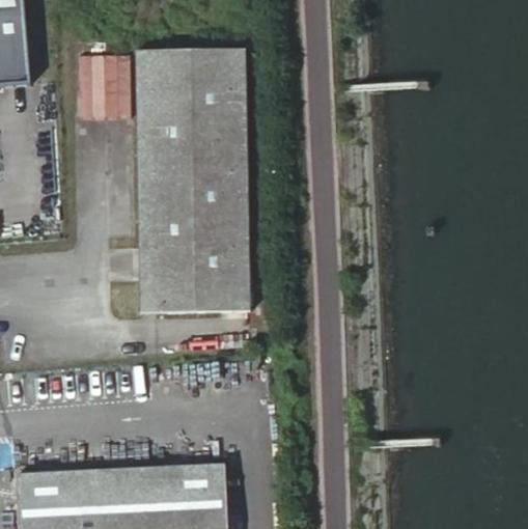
[(0,86),(25,85),(18,0),(0,0),(0,86)]
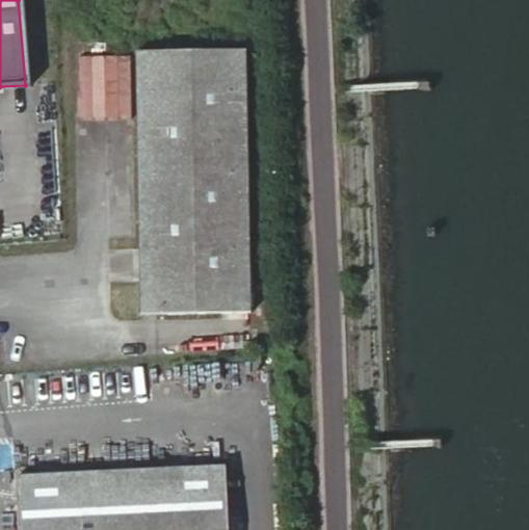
[(136,49),(142,312),(252,310),(245,47),(136,49)]
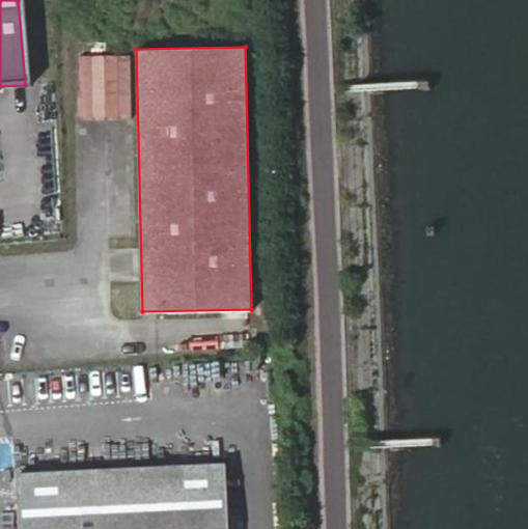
[(126,53),(75,53),(75,115),(126,115),(126,53)]
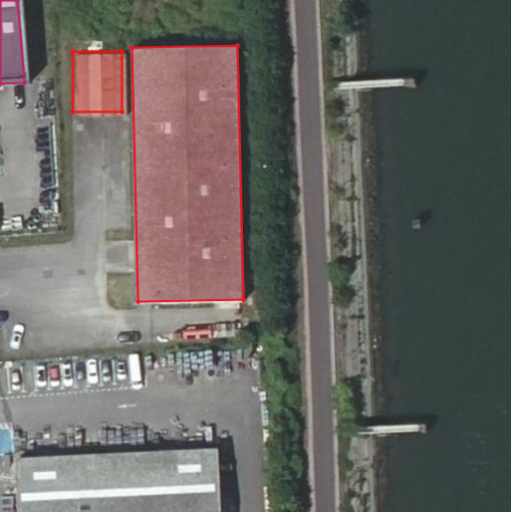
[(19,511),(221,511),(218,447),(17,457),(19,511)]
